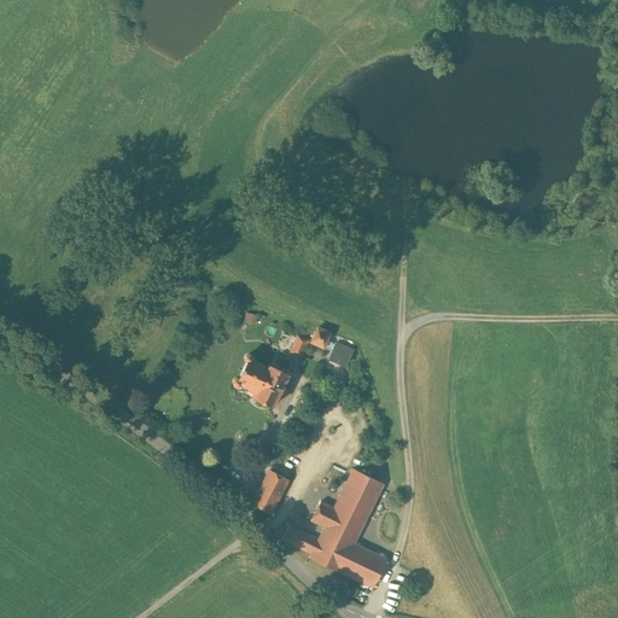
[(255,322),(257,315),(246,313),(244,320),(255,322)]
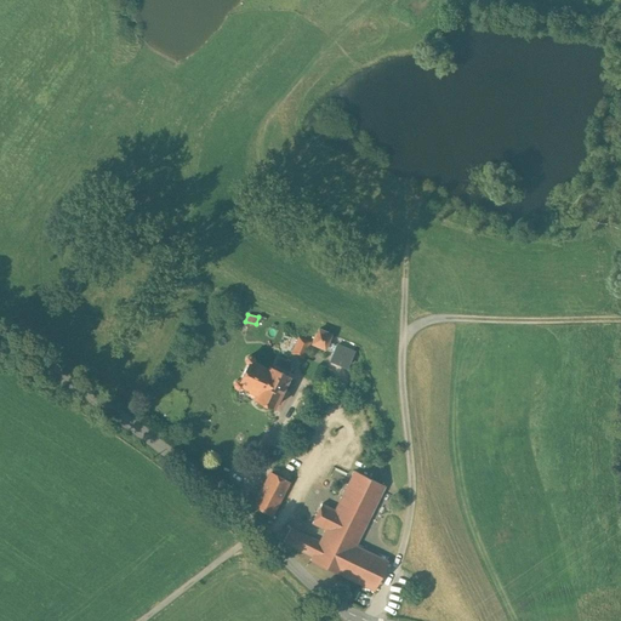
[(331,334),(318,329),(312,343),(324,349),(330,335),(331,334)]
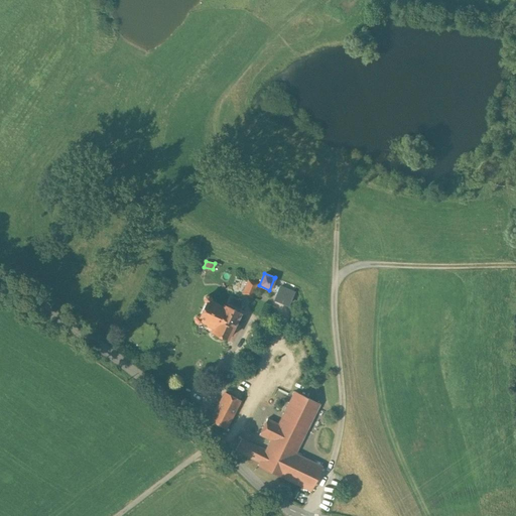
[(295,287),(274,278),(269,290),(277,293),(274,299),(287,304),(295,287)]
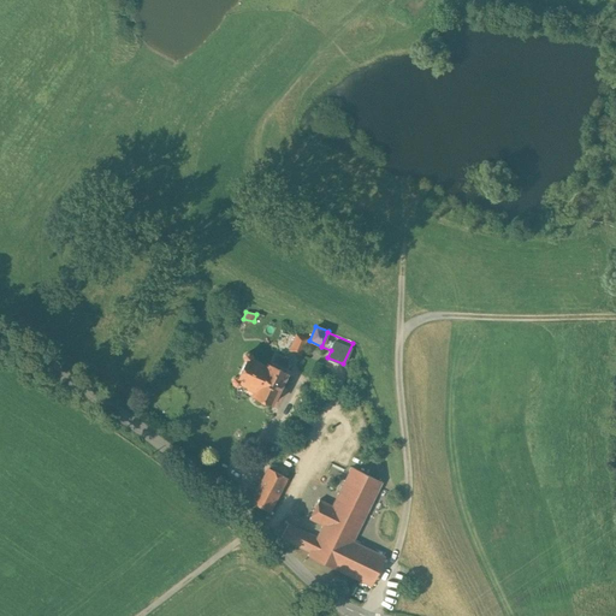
[(307,339),(296,336),(290,350),(301,355),(307,339)]
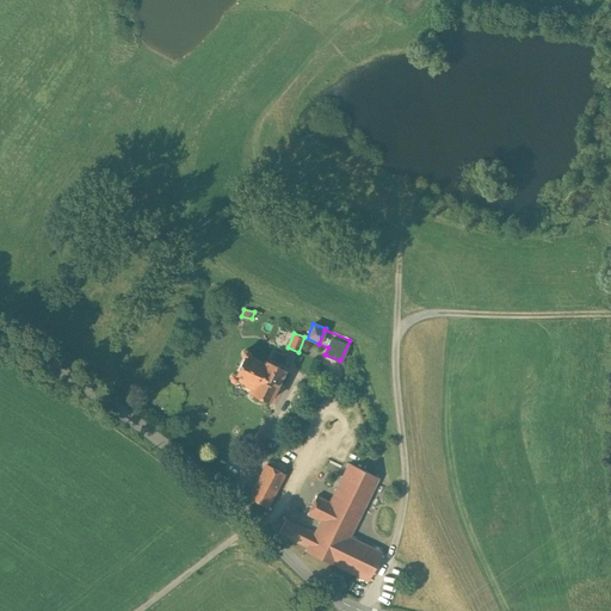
[(263,363),(248,356),(248,353),(248,352),(247,351),(246,351),(245,350),(244,351),(242,351),(241,353),(241,355),(241,356),(242,357),(244,357),(235,374),(234,374),(232,374),(230,374),(229,375),(229,377),(229,378),(230,380),(232,381),(233,381),(234,381),(235,380),(244,383),(241,389),(270,402),(276,389),(281,390),(283,386),(278,383),(284,371),(264,360),(263,363)]
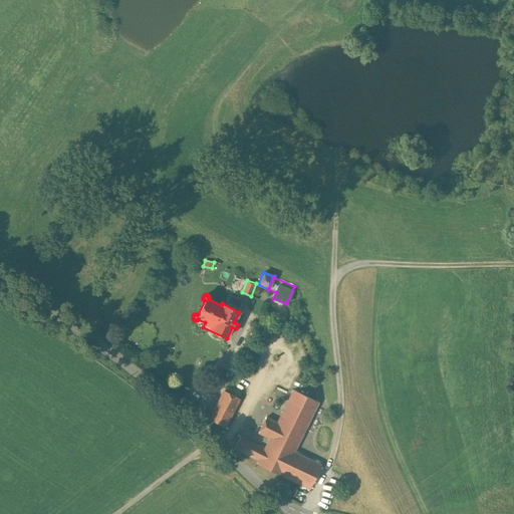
[(293,390),(277,423),(271,420),(263,436),(269,439),(264,449),(258,461),(257,464),(282,477),(309,490),(321,465),(294,452),(319,403),(293,390)]
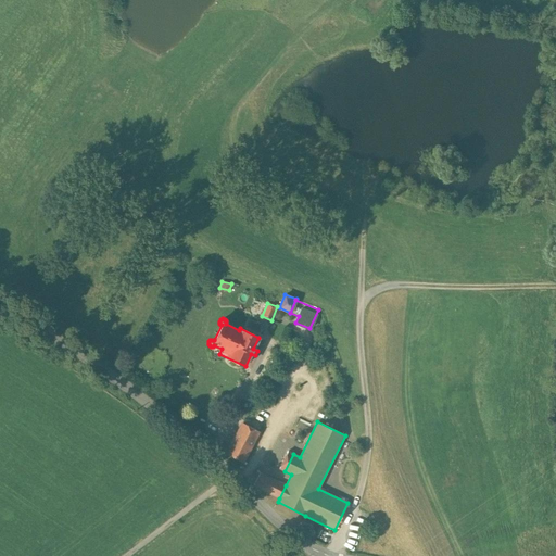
[(242,424),(227,453),(243,462),(258,431),(242,424)]
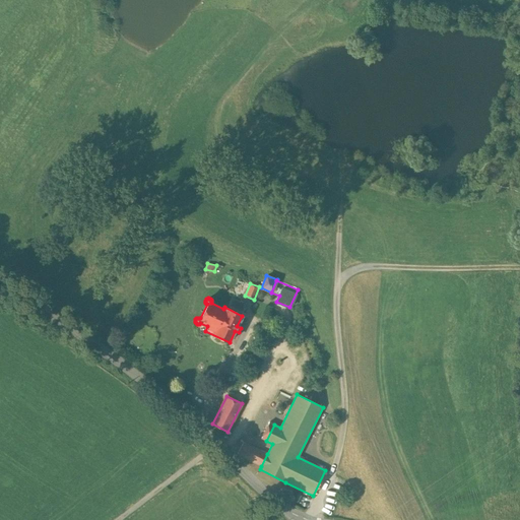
[(250,445),(244,442),(238,455),(244,458),(250,445)]
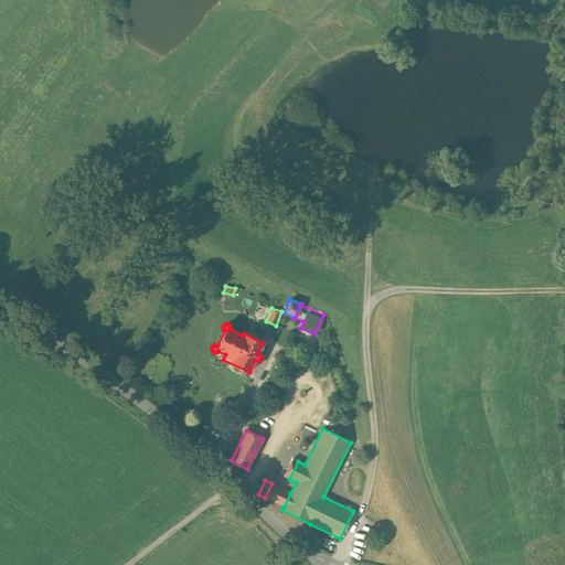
[(284,490),(272,483),(265,498),(277,503),(284,490)]
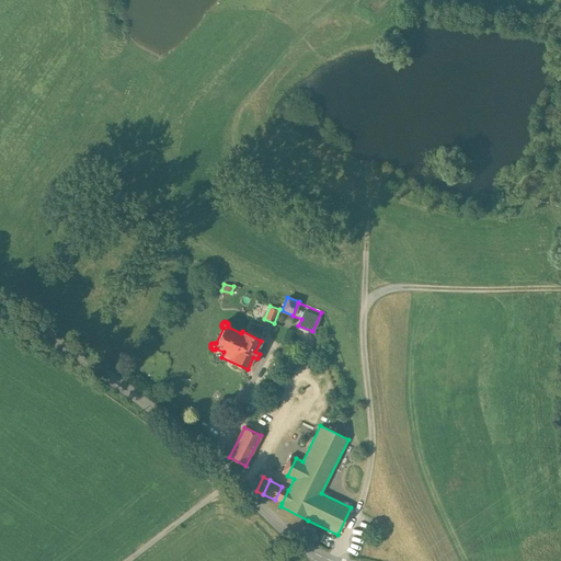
[(282,487),(275,500),(282,503),(288,490),(282,487)]
